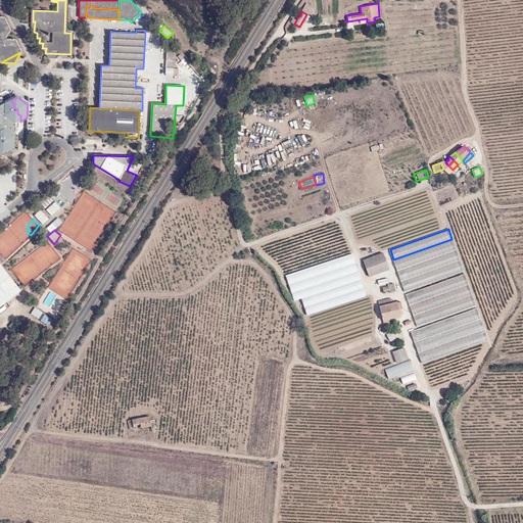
[(393,259),(395,267),(397,271),(420,263),(456,250),(452,239),(393,259)]
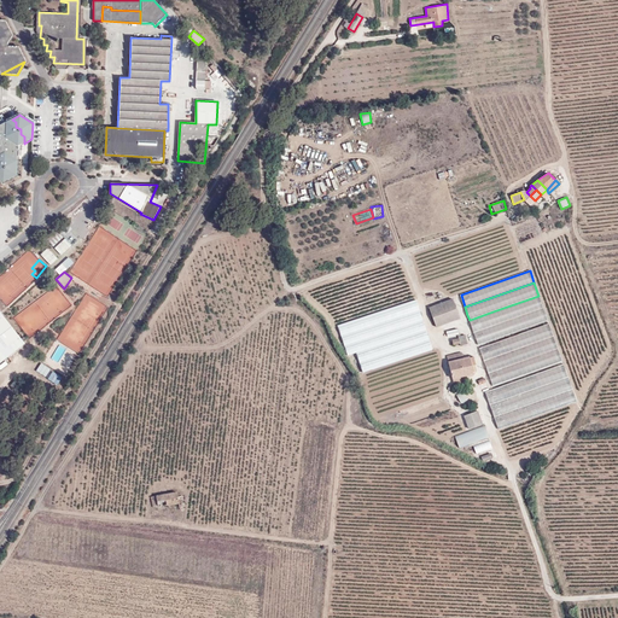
[(496,310),(470,320),(474,332),(500,322),(543,308),(538,296),(496,310)]
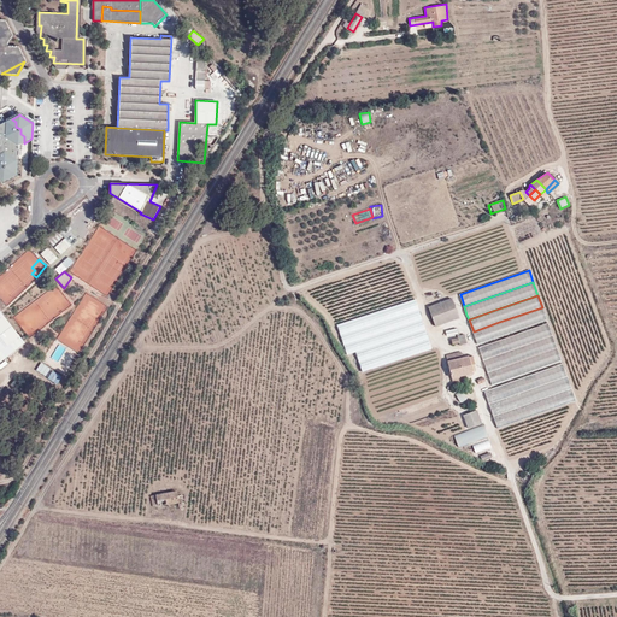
[(416,299),(338,325),(340,335),(418,309),(416,299)]
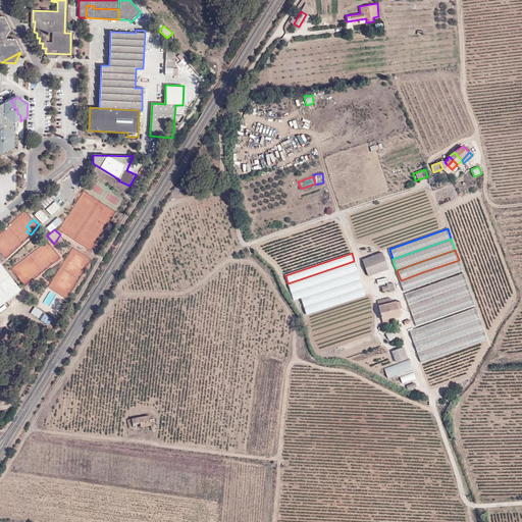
[(381,253),(363,260),(369,276),(387,269),(381,253)]
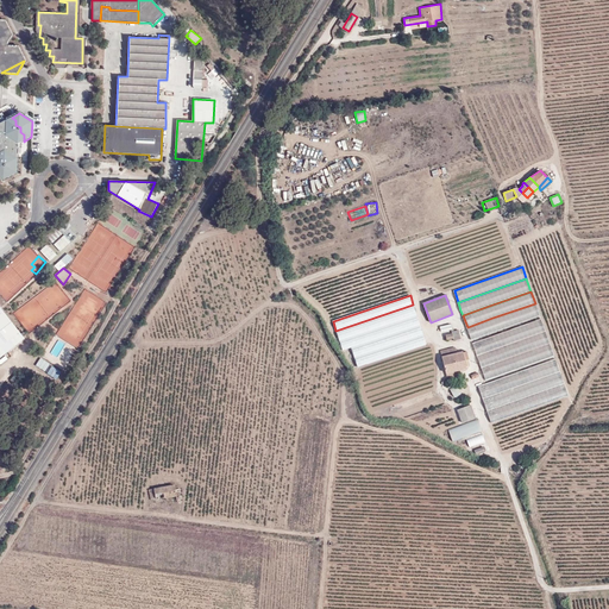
[(468,327),(471,339),(540,315),(535,303),(493,318),(468,327)]
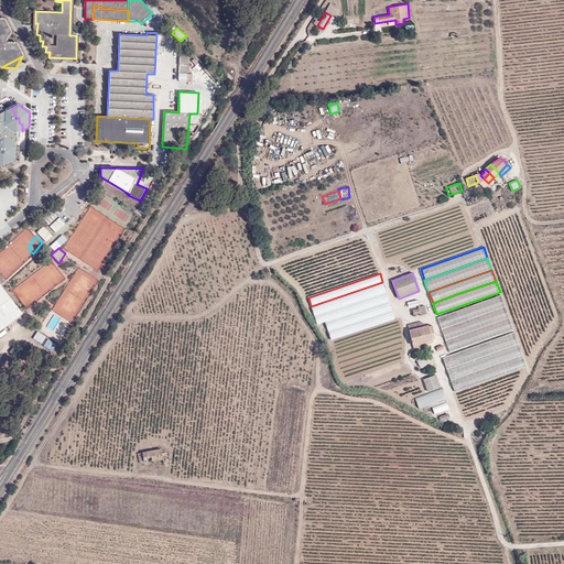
[(386,292),(382,282),(311,306),(314,315),(386,292)]
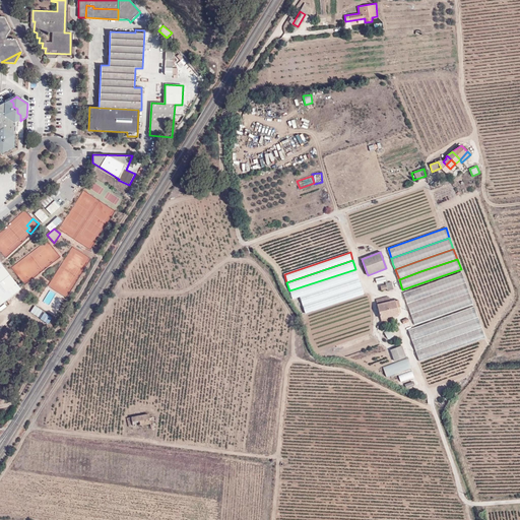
[(0,304),(20,288),(0,263),(0,304)]
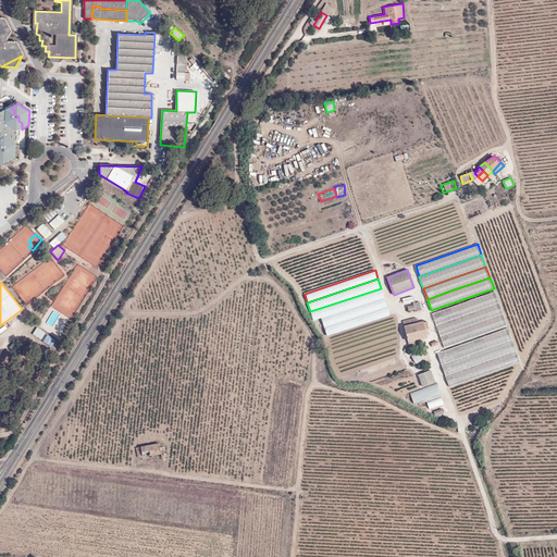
[(384,297),(381,288),(310,311),(313,320),(321,318),(384,297)]
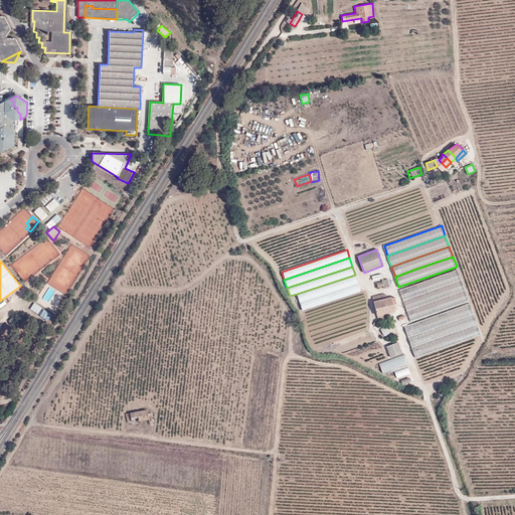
[(461,280),(457,270),(399,290),(403,301),(461,280)]
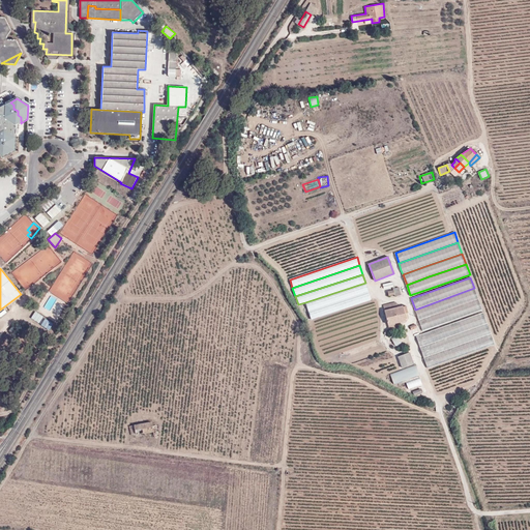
[(367,291),(365,283),(305,302),(308,311),(367,291)]
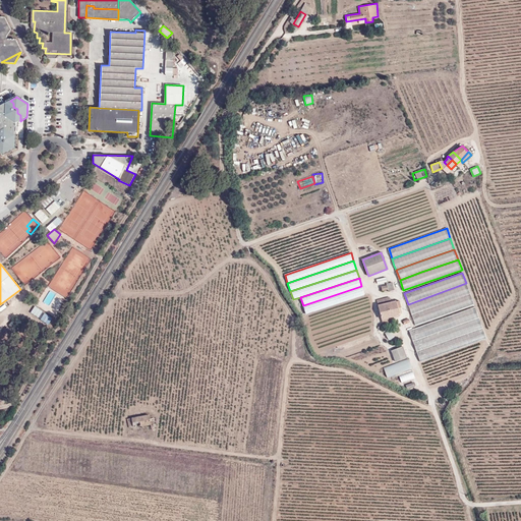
[(392,283),(389,283),(389,282),(386,282),(387,285),(382,287),(383,291),(388,289),(389,291),(394,289),(392,283)]
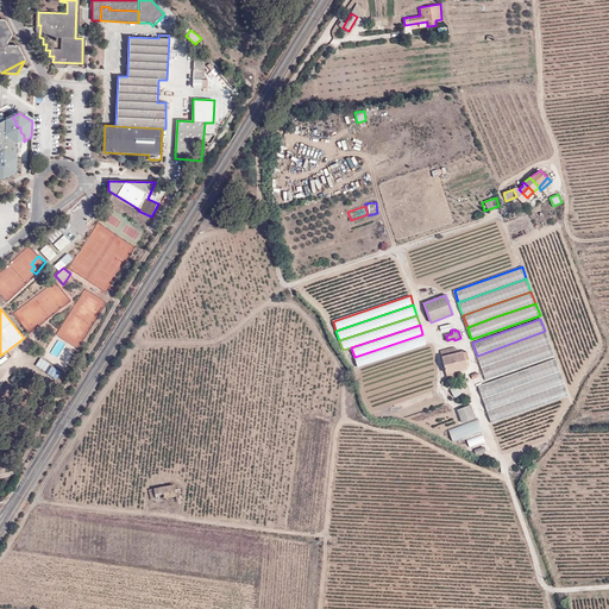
[(545,331),(477,356),(482,368),(550,344),(545,331)]
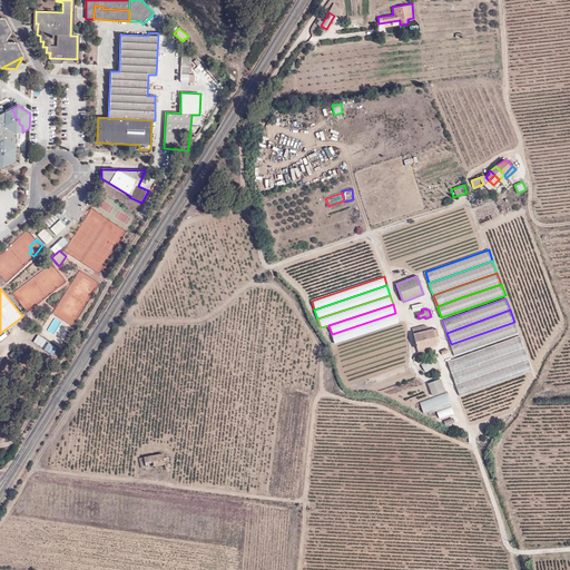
[(399,322),(395,313),(332,334),(334,343),(399,322)]
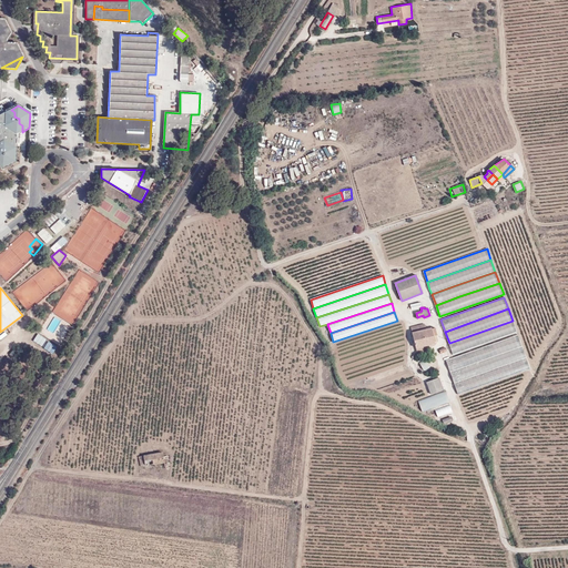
[(53,333),(61,321),(54,316),(47,330),(53,333)]
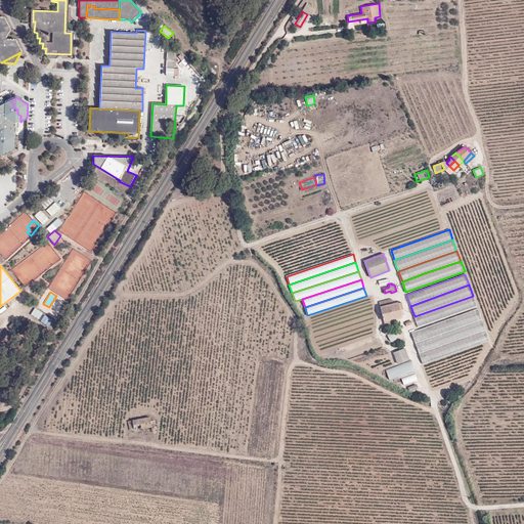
[(473,296),(415,316),(418,326),(476,306),(473,296)]
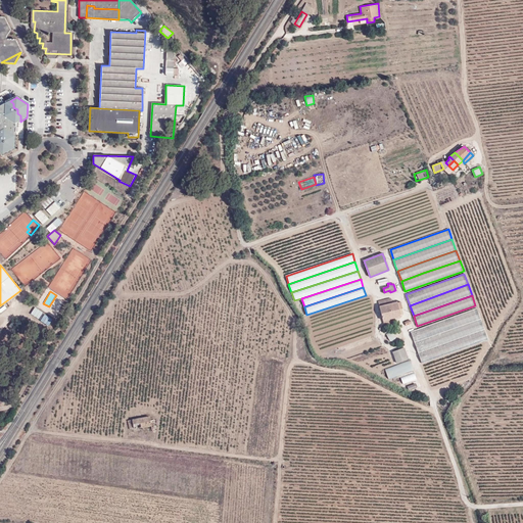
[(397,301),(392,303),(391,298),(378,302),(383,321),(384,324),(393,322),(392,318),(400,316),(398,310),(402,307),(400,302),(397,303),(397,301)]
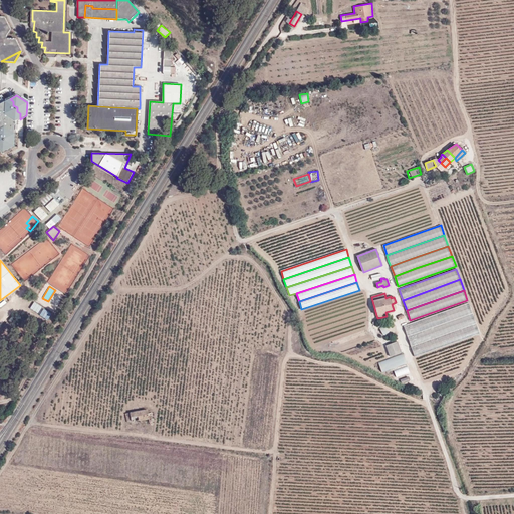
[(37,313),(42,306),(34,301),(29,308),(37,313)]
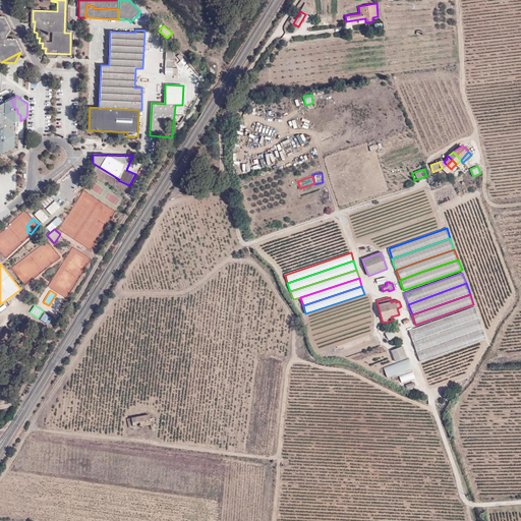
[(478,317),(475,307),(409,331),(413,341),(478,317)]
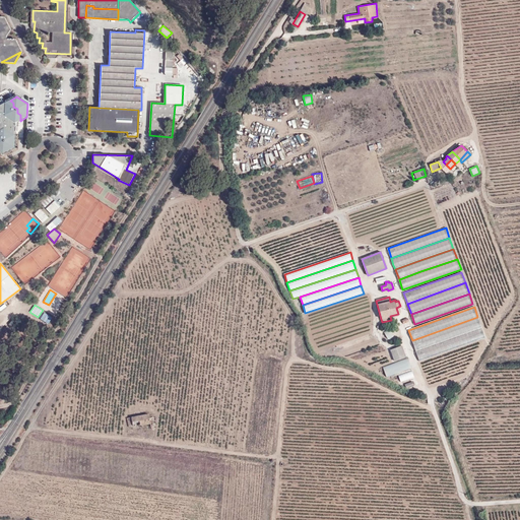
[(44,312),(39,319),(48,324),(52,317),(44,312)]
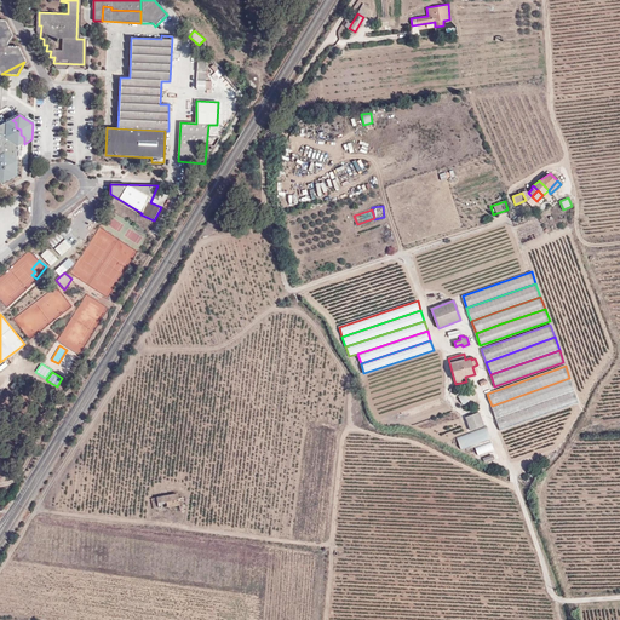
[(574,390),(569,378),(492,406),(495,418),(574,390)]
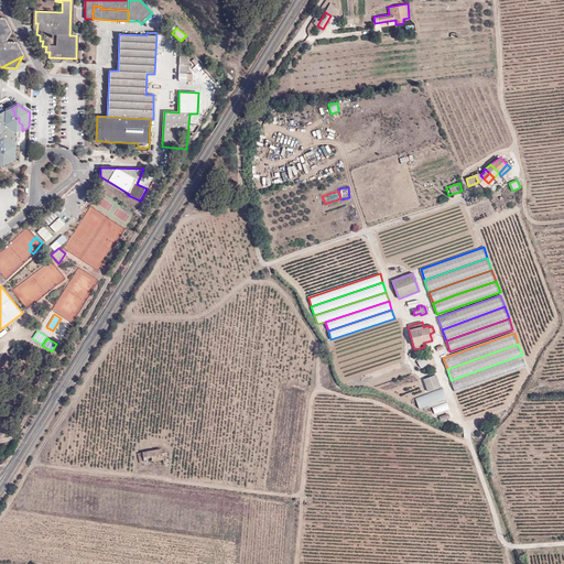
[(527,366),(522,355),(451,380),(455,391),(527,366)]
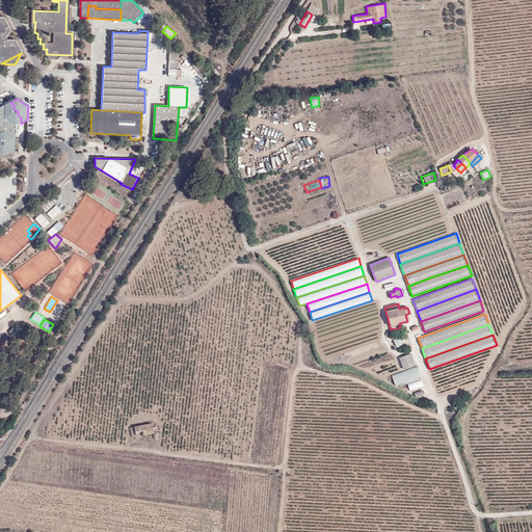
[(396,347),(403,344),(398,336),(392,339),(396,347)]
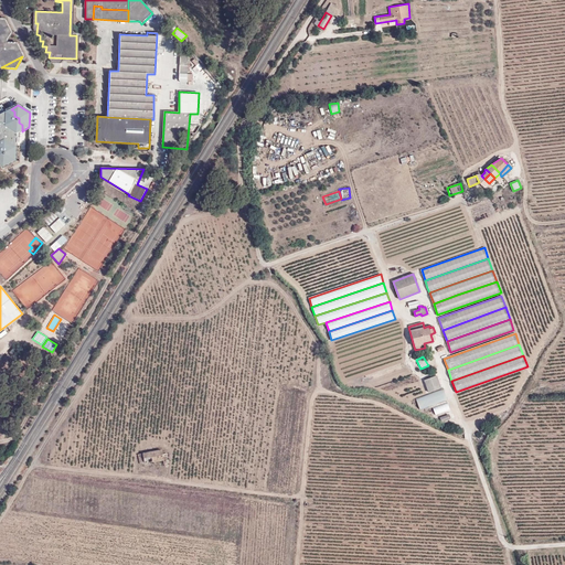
[(424,380),(428,393),(441,387),(437,375),(424,380)]
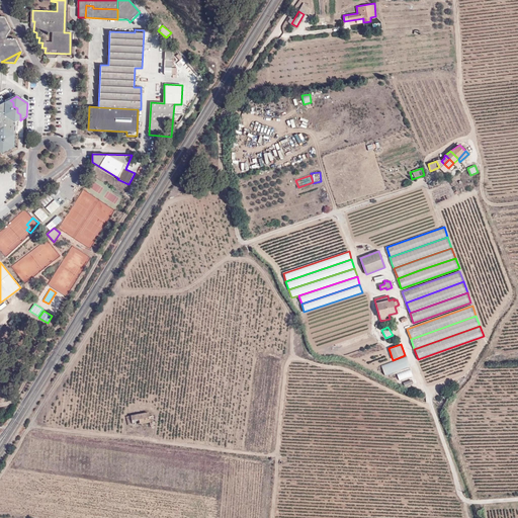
[(380,364),(384,375),(410,367),(407,356),(380,364)]
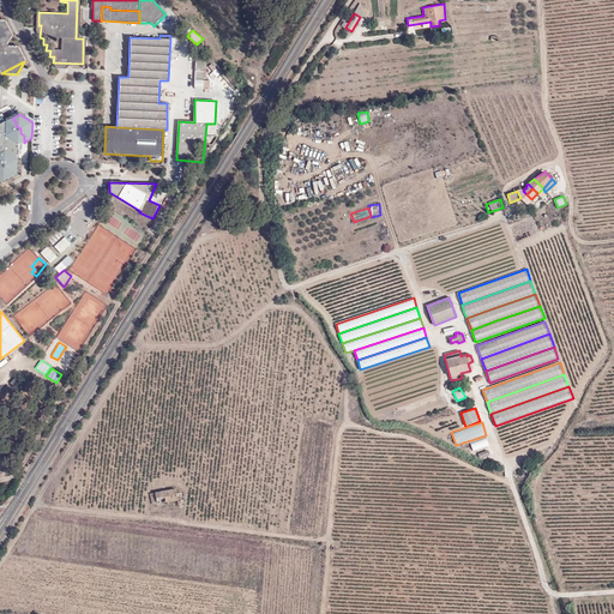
[(470,443),(473,451),(488,444),(486,437),(470,443)]
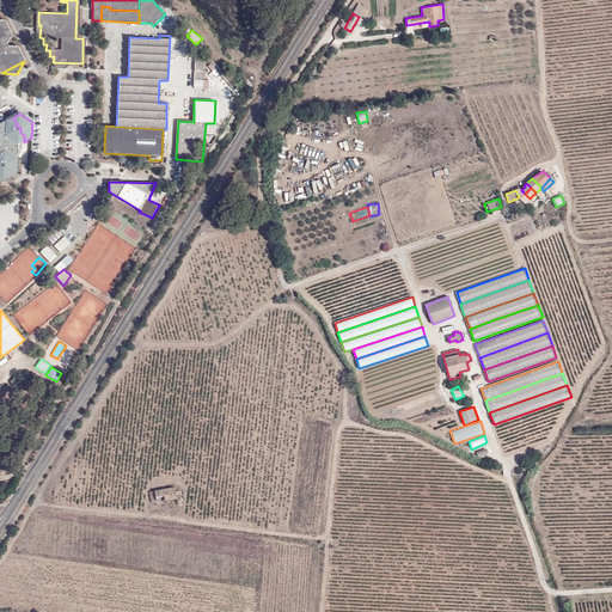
[(183,491),(176,493),(175,487),(150,493),(152,503),(176,499),(176,495),(183,493),(183,491)]
